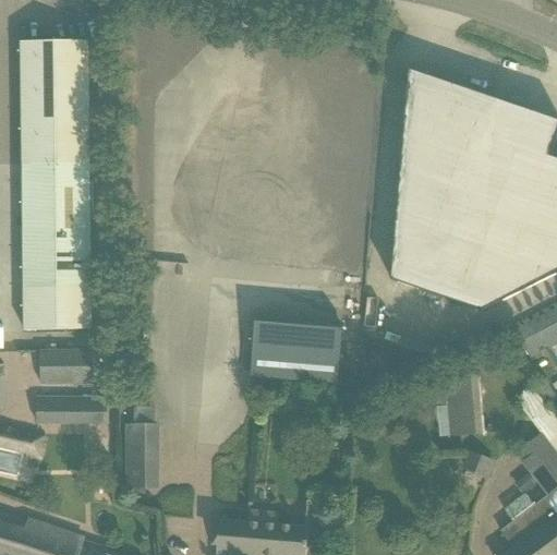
[(22,163),(23,328),(91,328),(89,163),(87,39),(20,40),(22,163)]
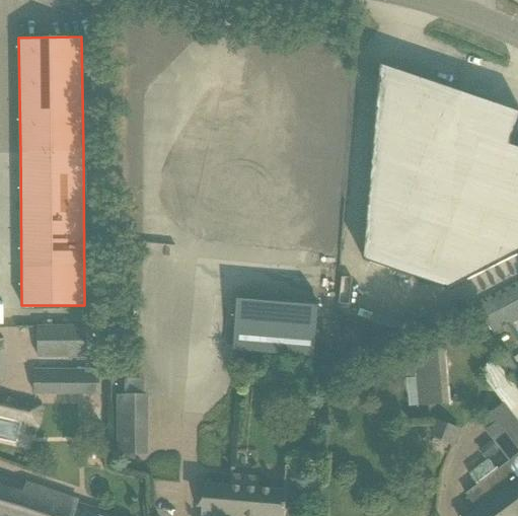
[(517,109),(381,64),(363,259),(448,287),(517,251),(517,146),(510,144),(517,121),(517,109)]
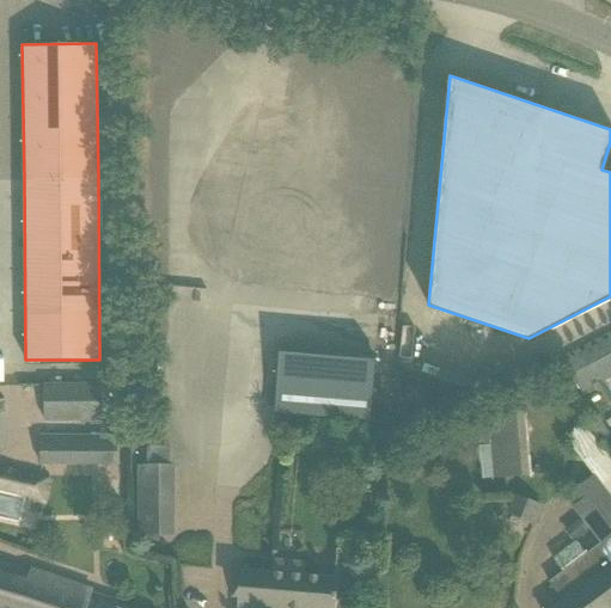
[(610,333),(562,358),(579,392),(610,375),(610,333)]
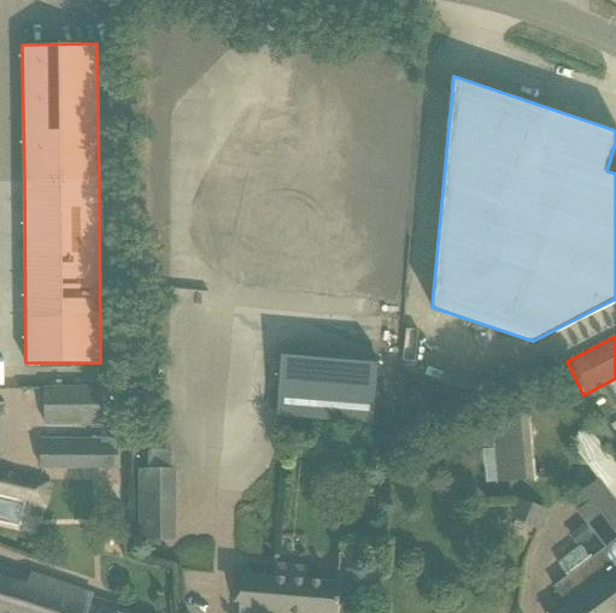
[(276,413),(373,422),(377,359),(282,351),(276,413)]
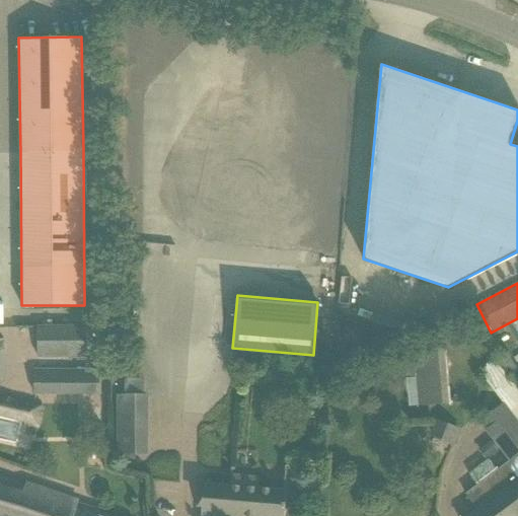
[(40,354),(91,355),(91,324),(39,324),(40,354)]
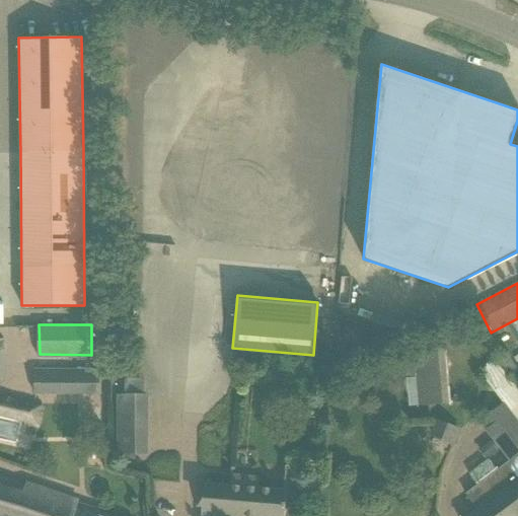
[(416,346),(422,404),(450,401),(444,343),(416,346)]
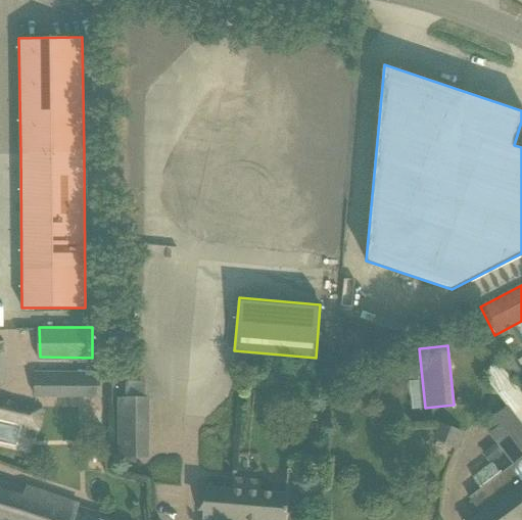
[(416,360),(404,361),(405,378),(418,377),(416,360)]
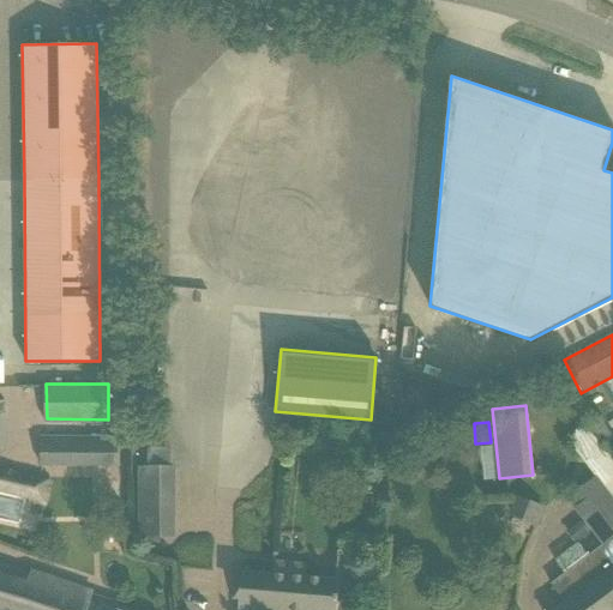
[(40,463),(116,463),(116,436),(40,436),(40,463)]
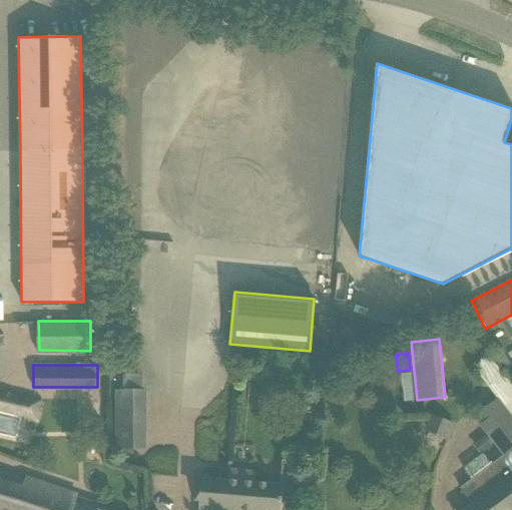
[(117,389),(117,447),(147,446),(146,389),(117,389)]
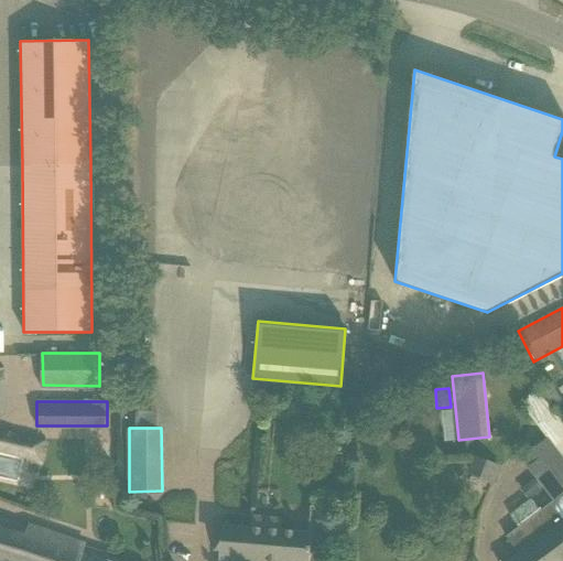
[(562,456),(547,437),(521,456),(554,502),(562,494),(562,456)]
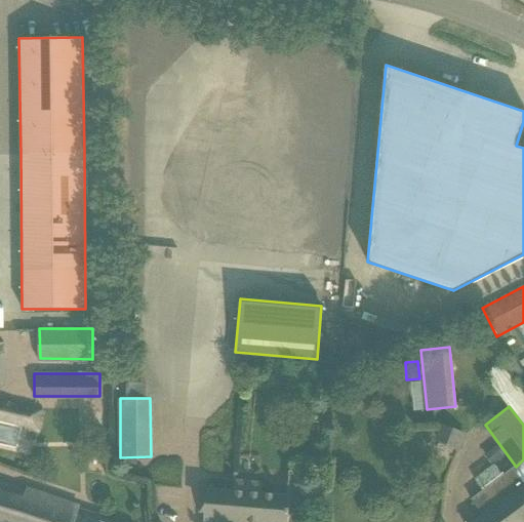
[(441,423),(435,438),(458,448),(466,432),(441,423)]
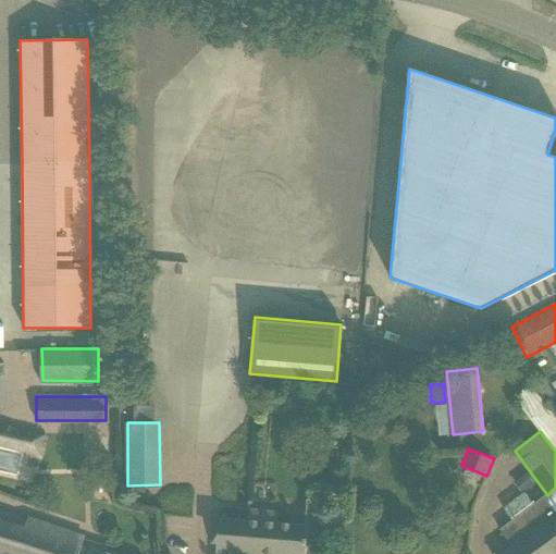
[(526,471),(513,481),(520,492),(533,482),(526,471)]
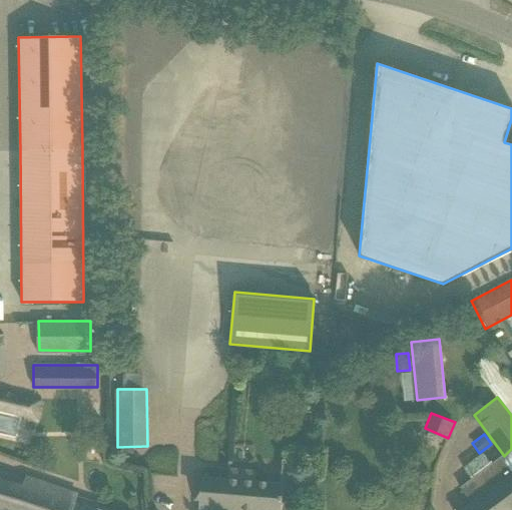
[(471,501),(459,509),(511,509),(511,456),(506,461),(502,456),(491,464),(482,452),(463,466),(471,478),(460,486),(471,501)]
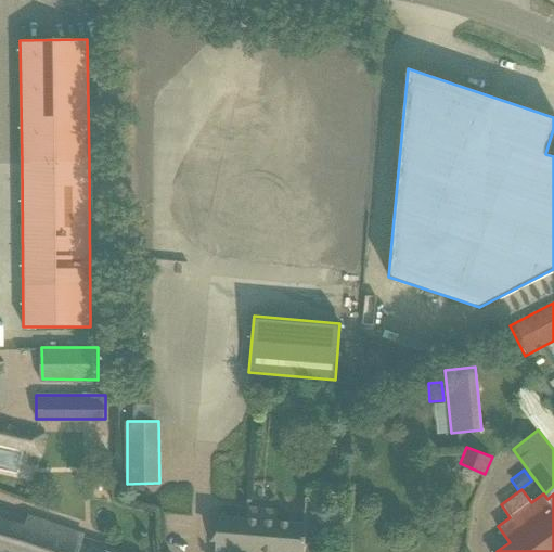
[(0,551),(53,551),(62,525),(0,504),(0,551)]
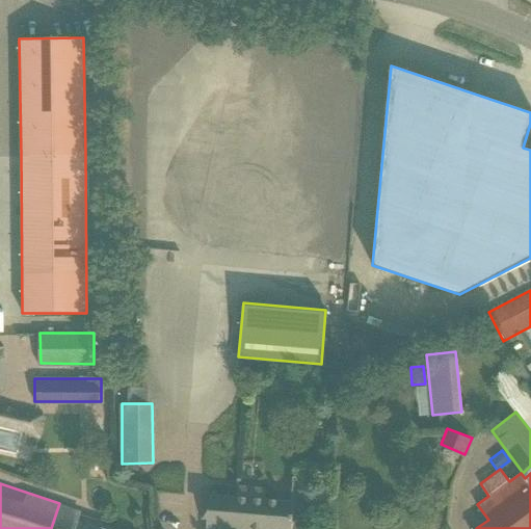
[(209,494),(205,528),(291,528),(292,518),(293,501),(290,501),(264,499),(265,488),(236,485),(235,497),(230,496),(209,494)]
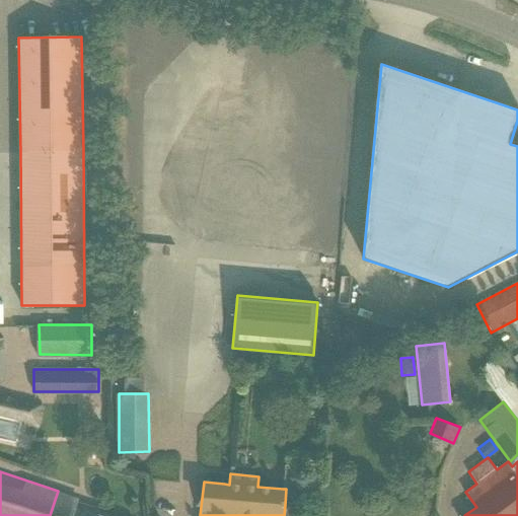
[(50,515),(100,515),(74,507),(77,497),(58,491),(50,515)]
